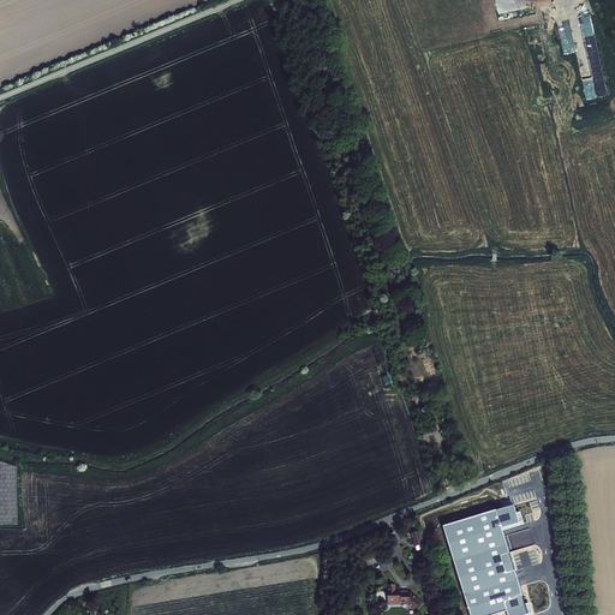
[(592,77),(595,87),(604,83),(602,75),(592,77)]
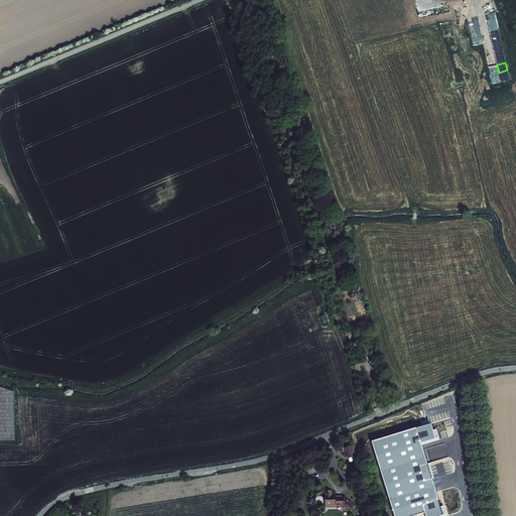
[(0,439),(14,440),(13,389),(0,385),(0,439)]
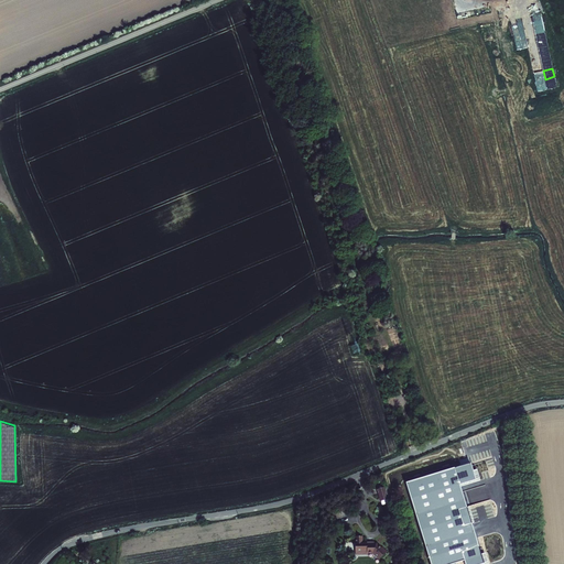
[(465,563),(479,563),(483,563),(458,485),(475,480),(469,464),(405,483),(430,563),(451,563),(464,561),(465,563)]
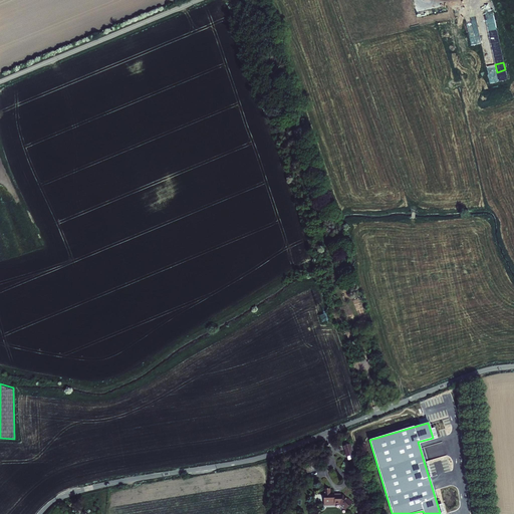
[(354,455),(351,444),(343,447),(347,457),(354,455)]
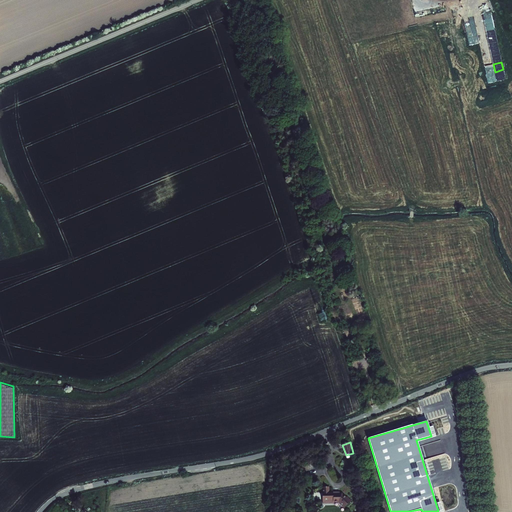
[(322,493),(320,493),(321,505),(332,504),(333,504),(338,504),(343,508),(351,501),(347,497),(345,498),(339,493),(332,493),(332,492),(328,492),(328,487),(322,487),(322,493)]
